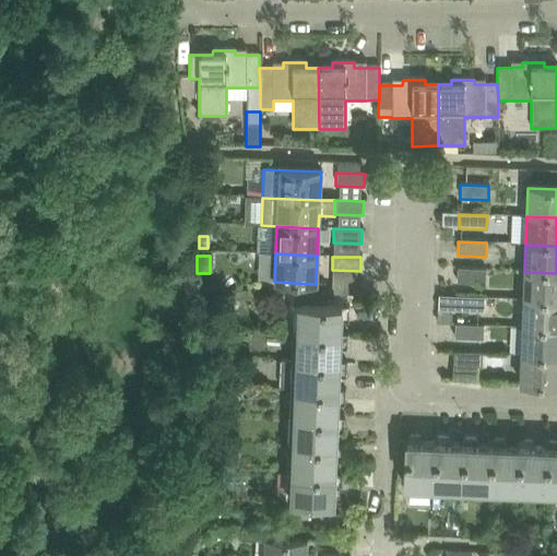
[(455,283),(485,285),(485,271),(457,270),(455,283)]
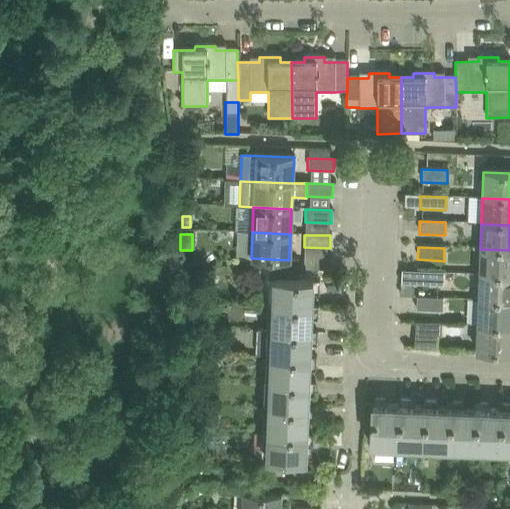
[(509,250),(480,249),(479,275),(509,276),(509,250)]
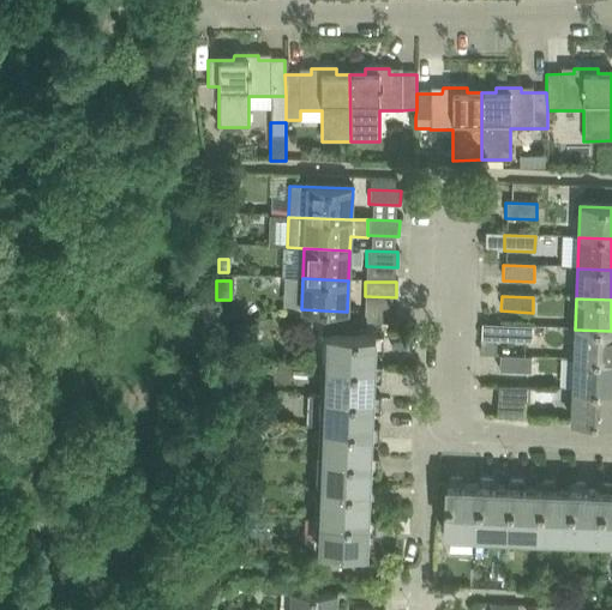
[(329,324),(328,334),(351,336),(354,336),(354,325),(329,324)]
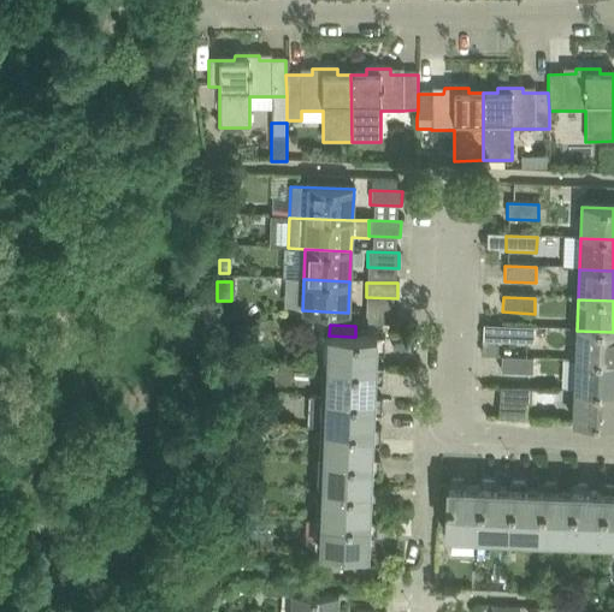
[(502,343),(533,344),(533,328),(502,327),(502,343)]
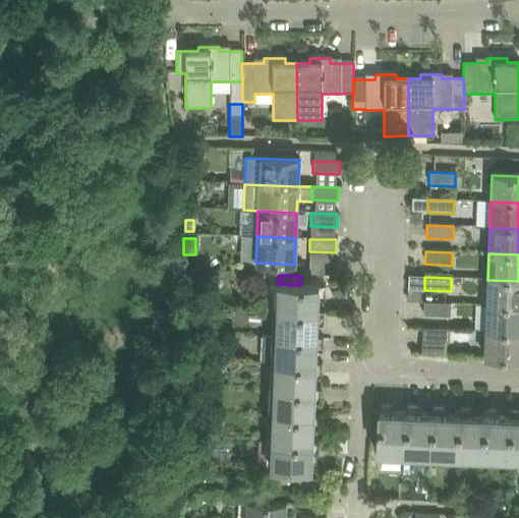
[(518,281),(487,280),(486,305),(518,306),(518,281)]
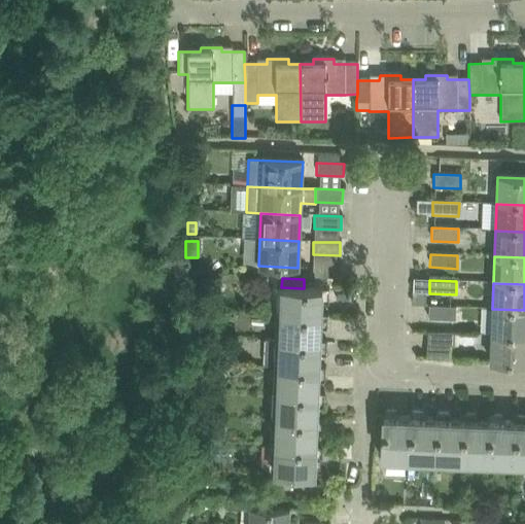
[(281,287),(280,314),(320,316),(321,304),(327,304),(328,290),(321,290),(321,289),(281,287)]
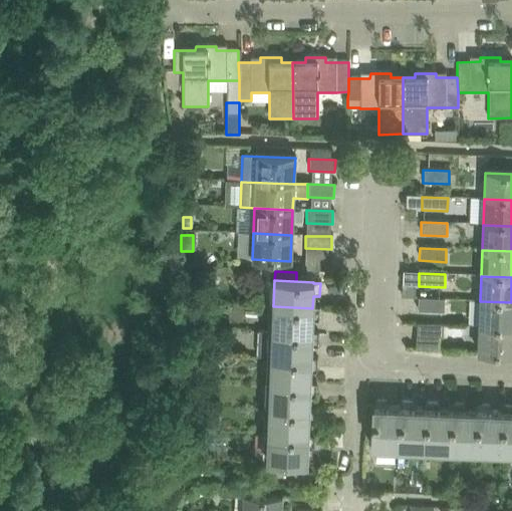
[(417,312),(444,313),(444,300),(418,299),(417,312)]
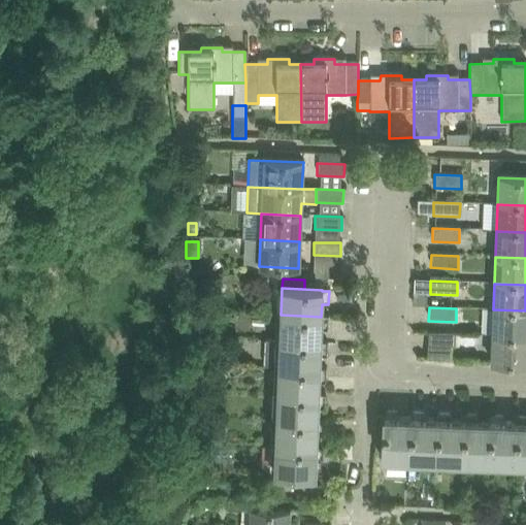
[(525,310),(493,309),(492,336),(525,337),(525,310)]
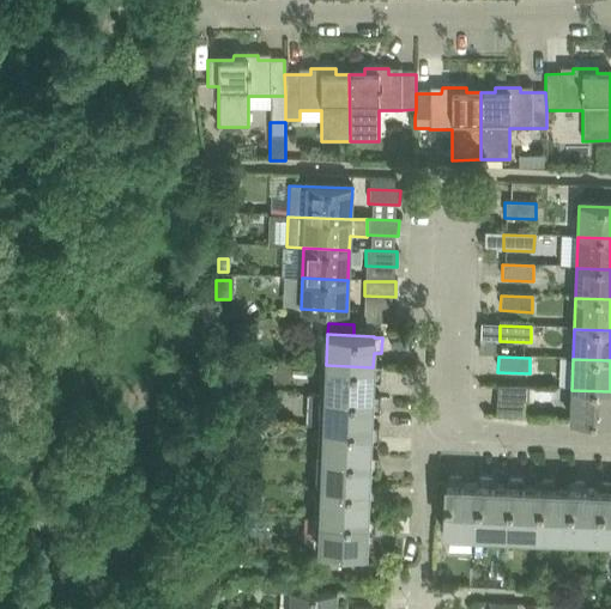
[(326,365),(325,395),(371,397),(371,383),(380,384),(381,367),(373,367),(326,365)]
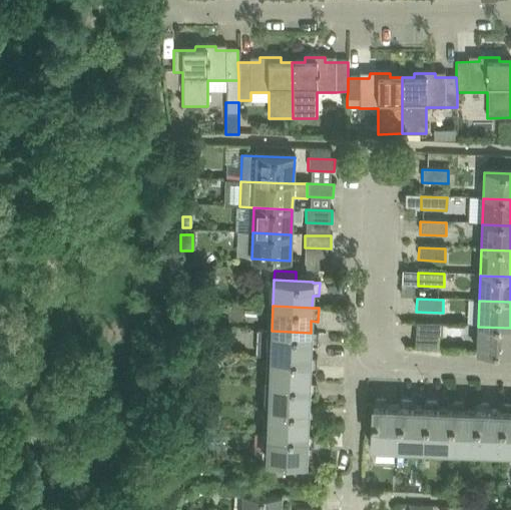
[(415,337),(437,338),(441,338),(442,325),(416,324),(415,337)]
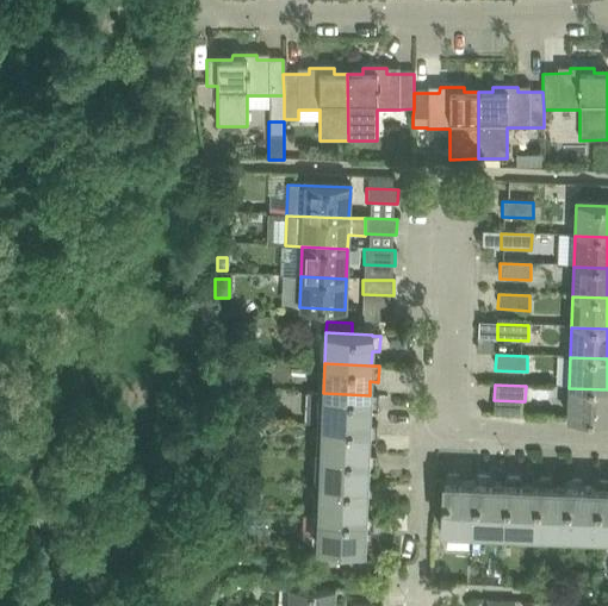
[(607,389),(569,388),(568,419),(607,420),(607,389)]
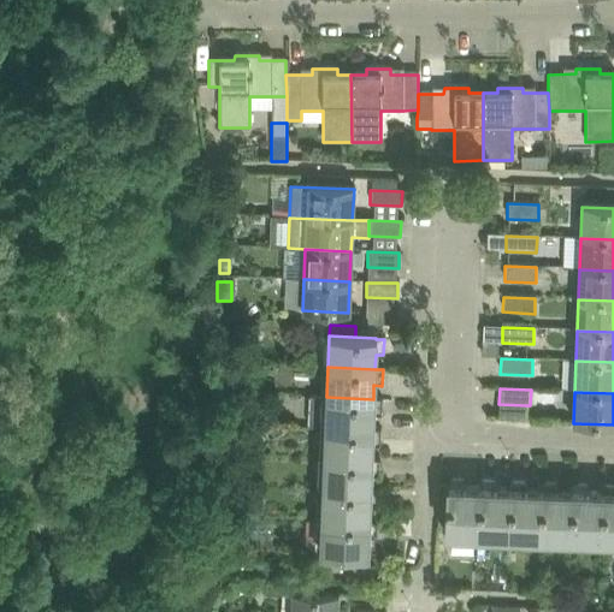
[(308,397),(307,427),(325,428),(372,431),(373,416),(381,416),(382,399),(373,399),(326,397),(308,397)]
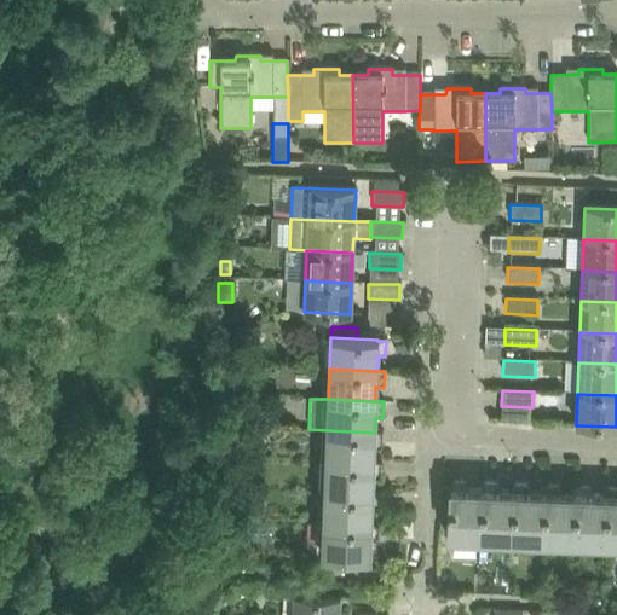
[(327,430),(326,462),(373,463),(374,448),(381,450),(382,433),(374,433),(327,430)]
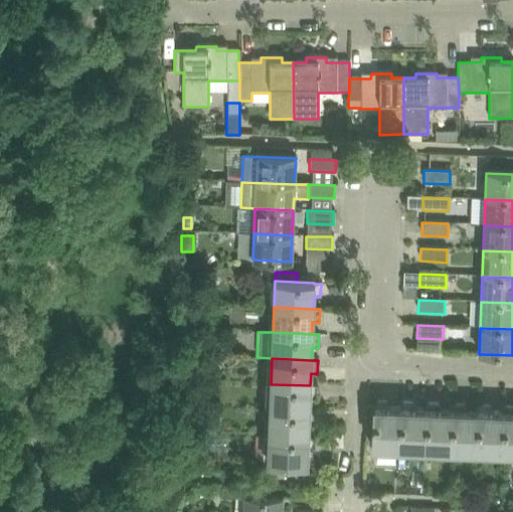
[(271,384),(270,409),(309,411),(310,399),(316,399),(317,385),(310,385),(271,384)]
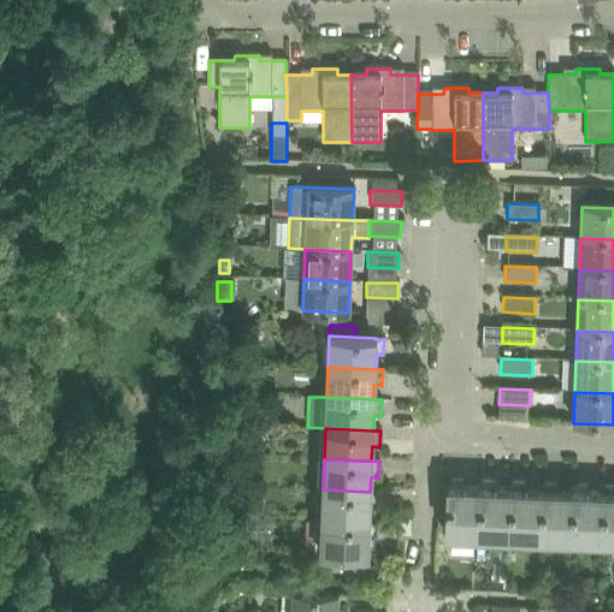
[(440,487),(437,529),(446,530),(446,535),(476,536),(478,489),(464,489),(465,481),(456,481),(448,480),(448,485),(448,488),(447,488),(440,487)]
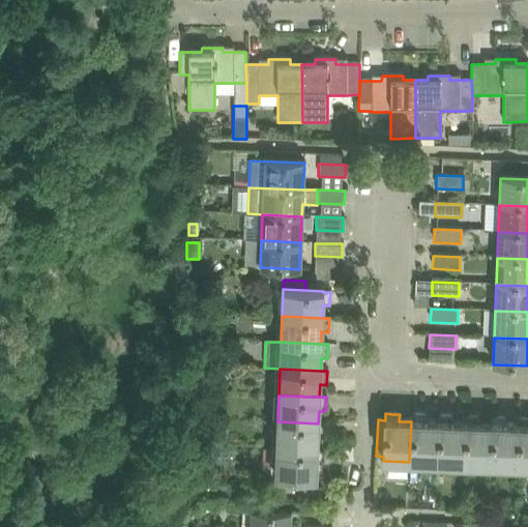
[(436,463),(437,422),(426,422),(426,415),(411,414),(411,421),(409,462),(436,463)]
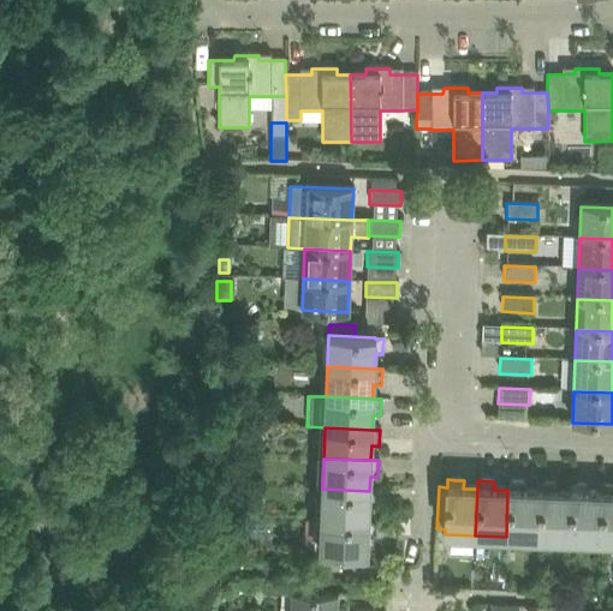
[(506,537),(536,538),(539,491),(524,491),(525,483),(509,483),(507,490),(506,537)]
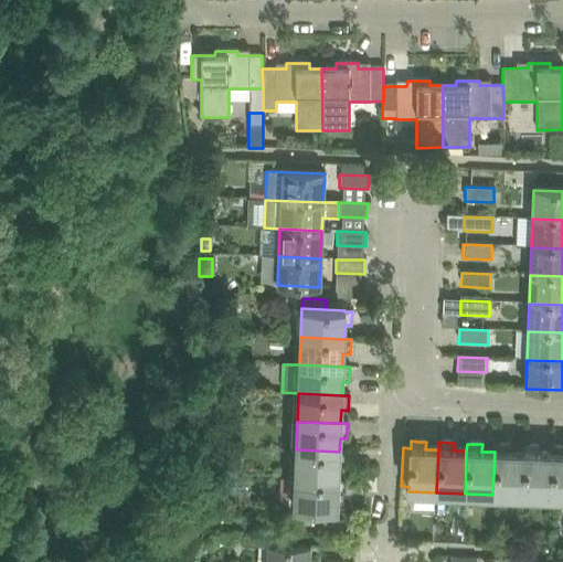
[(492,495),(521,496),(523,453),(510,453),(510,445),(495,445),(495,452),(492,495)]
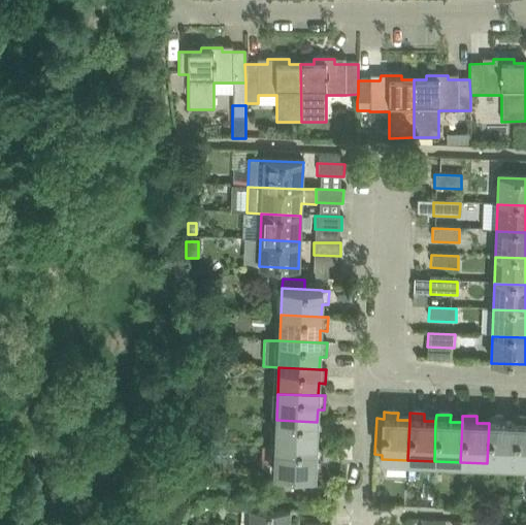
[(487,463),(487,468),(514,469),(515,424),(503,424),(503,417),(489,416),(489,423),(487,463)]
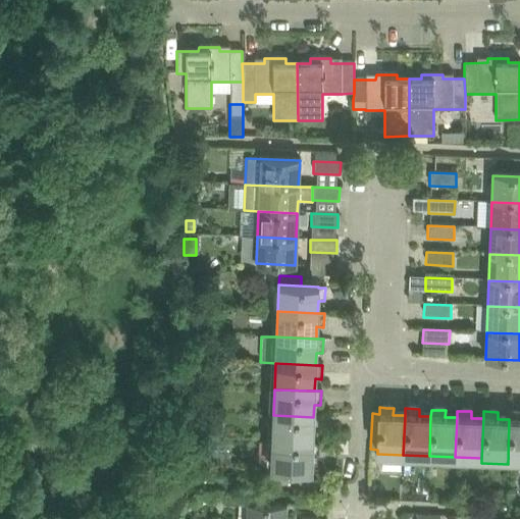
[(509,419),(508,464),(519,464),(519,412),(510,412),(509,419)]
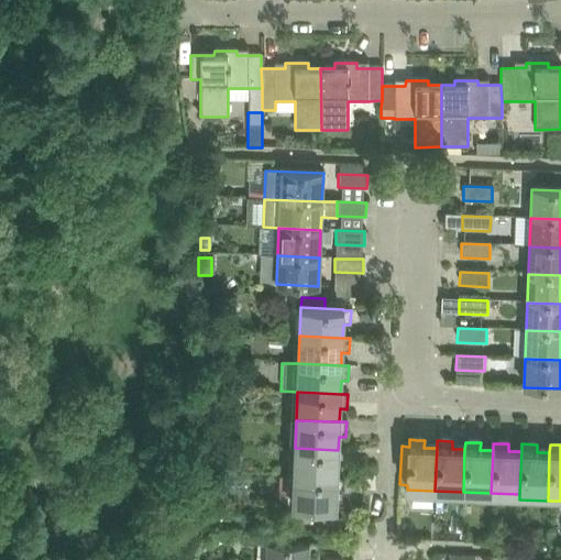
[(295,448),(294,475),(337,478),(338,464),(344,465),(345,450),(338,450),(295,448)]
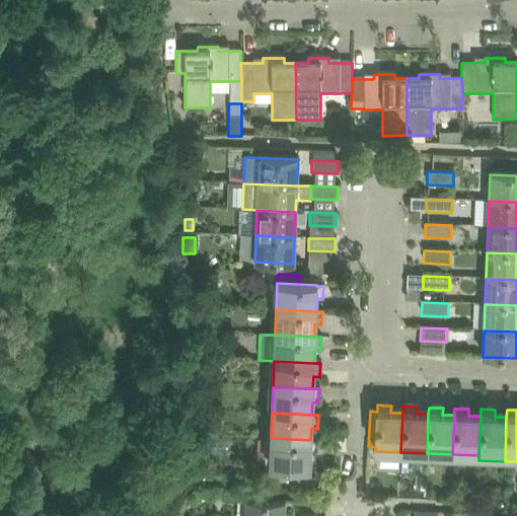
[(310,440),(271,438),(270,466),(309,467),(309,454),(316,454),(317,440),(310,440)]
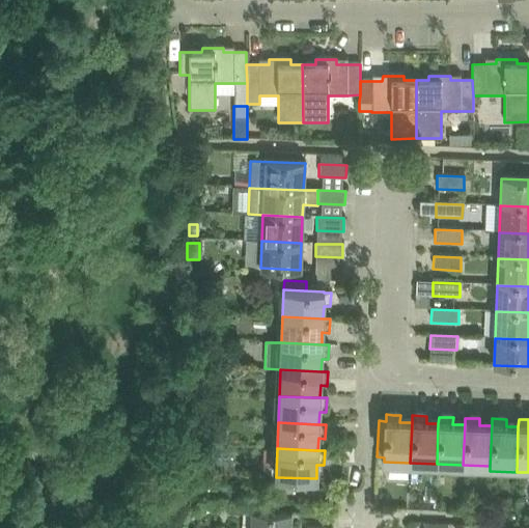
[(251,512),(250,527),(289,527),(291,515),(251,512)]
